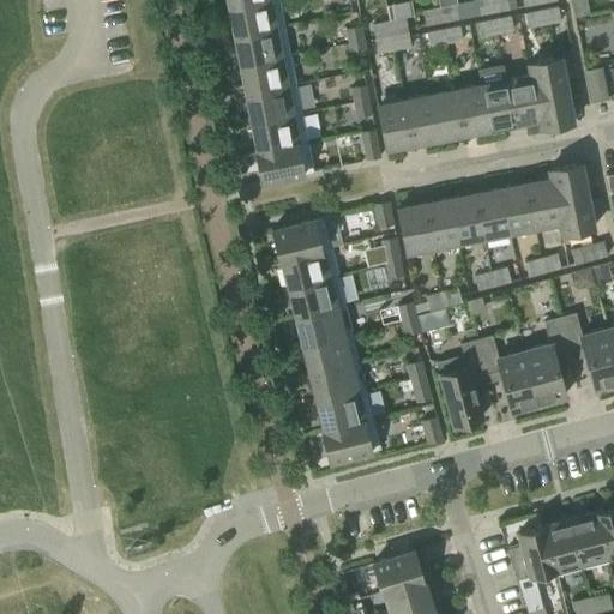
[(278,0),(257,0),(227,6),(230,26),(233,26),(235,35),(284,25),(278,0)]
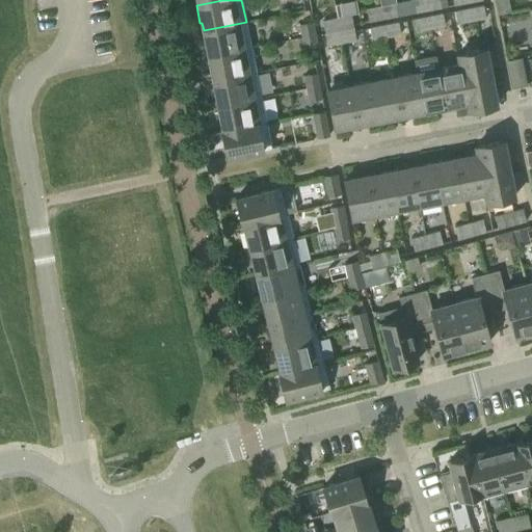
[(426,10),(424,0),(411,0),(409,0),(411,12),(426,10)]
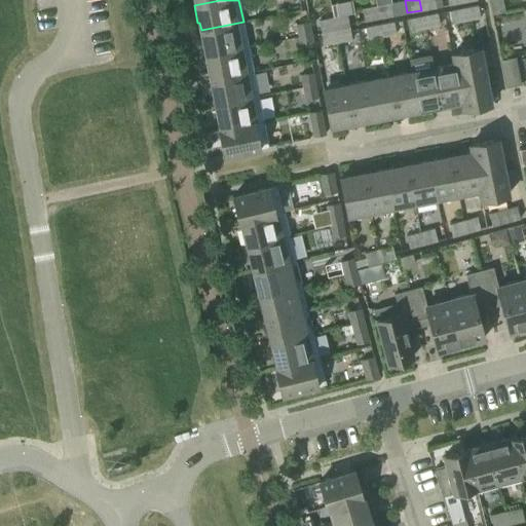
[(419,0),(421,10),(436,7),(434,0),(419,0)]
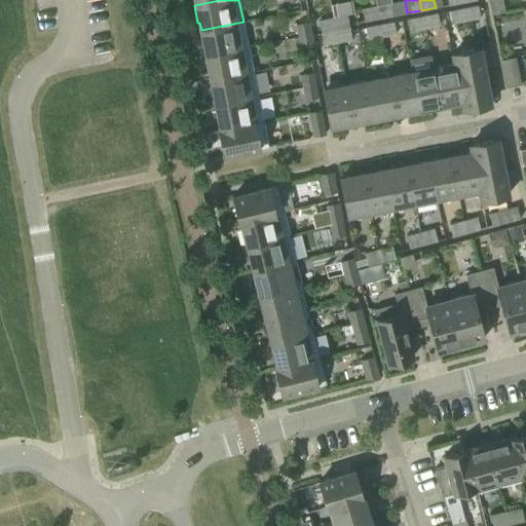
[(489,0),(492,14),(504,11),(501,0),(489,0)]
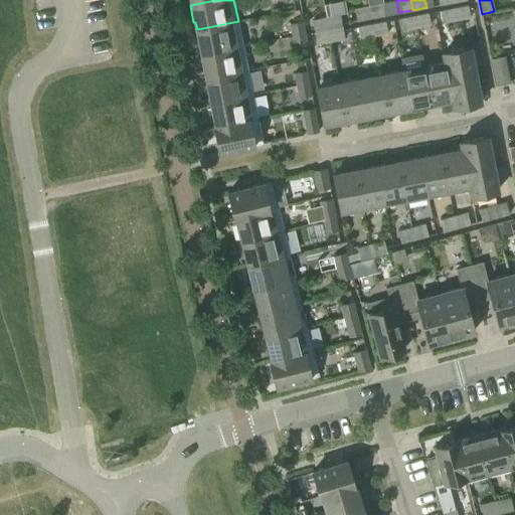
[(368,6),(370,18),(384,15),(381,3),(368,6)]
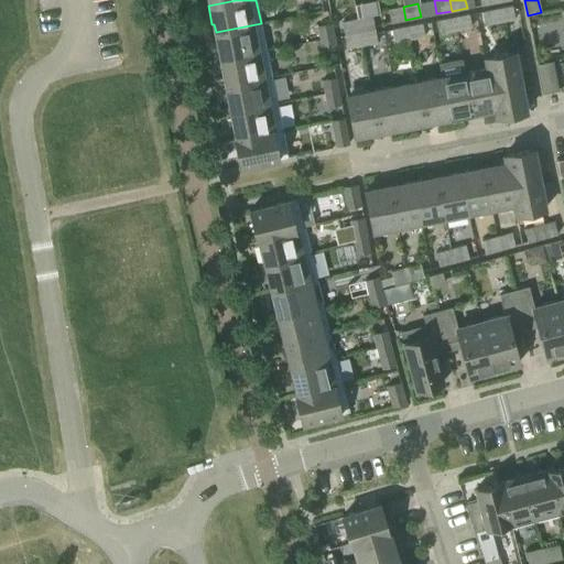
[(497,9),(499,22),(514,19),(512,6),(497,9)]
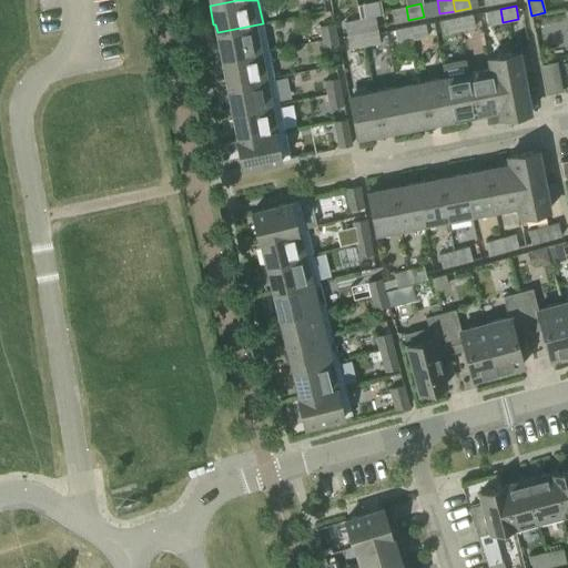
[(408,20),(406,7),(391,10),(393,22),(408,20)]
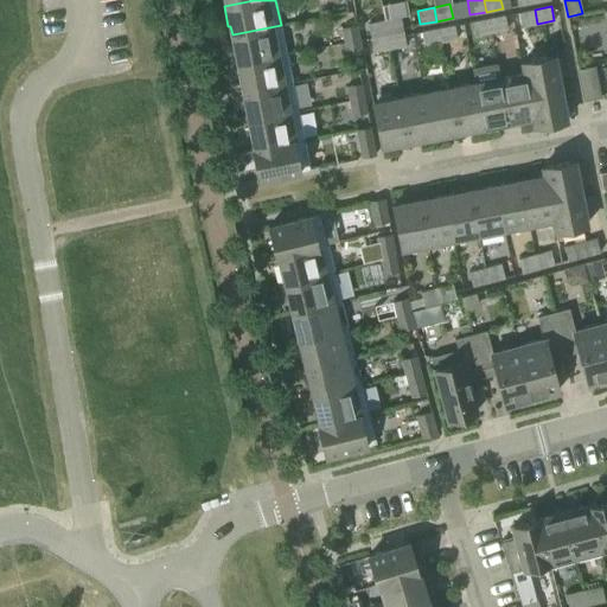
[(537,24),(535,10),(518,12),(521,26),(537,24)]
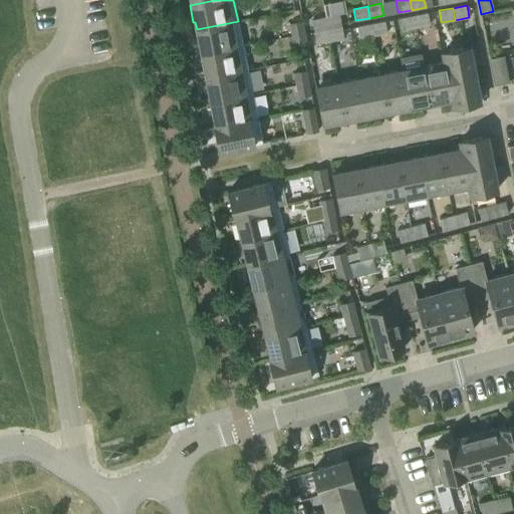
[(36,10),(24,12),(26,22),(37,20),(36,10)]
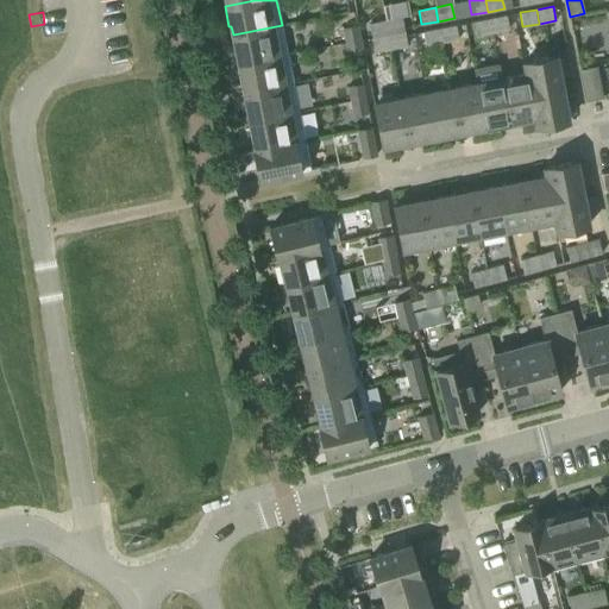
[(506,16),(489,18),(493,32),(509,30),(506,16)]
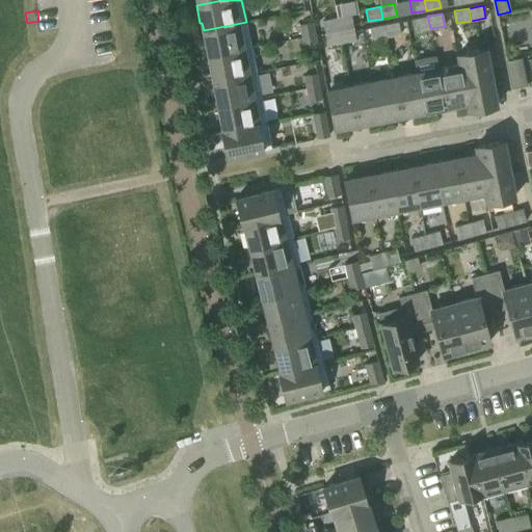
[(351,16),(337,18),(339,30),(353,27),(351,16)]
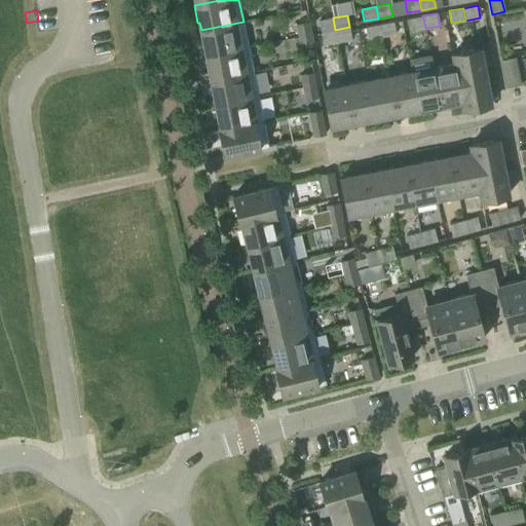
[(425,28),(422,15),(409,19),(411,31),(425,28)]
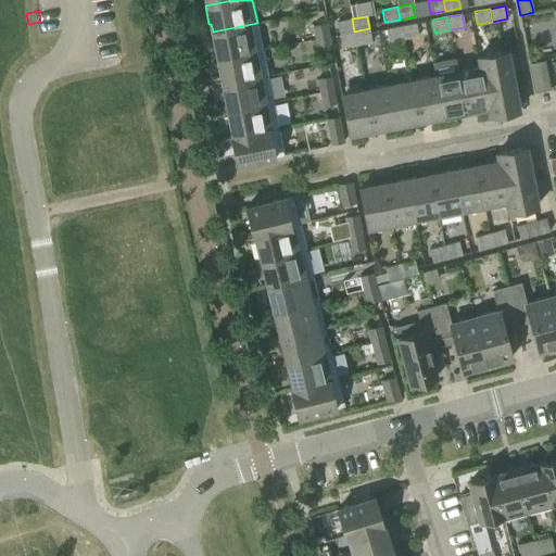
[(354,32),(352,19),(337,22),(339,35),(354,32)]
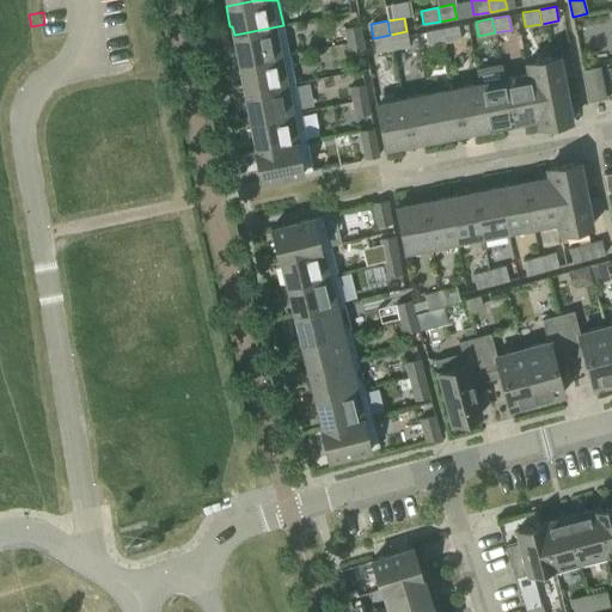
[(44,24),(31,26),(32,38),(47,36),(44,24)]
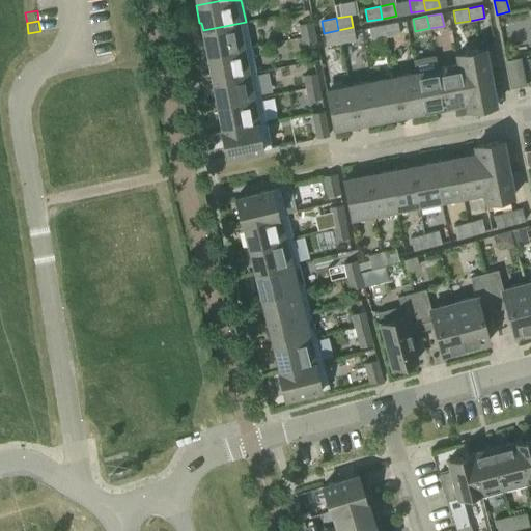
[(246,22),(203,30),(204,37),(202,38),(205,55),(250,47),(246,22)]
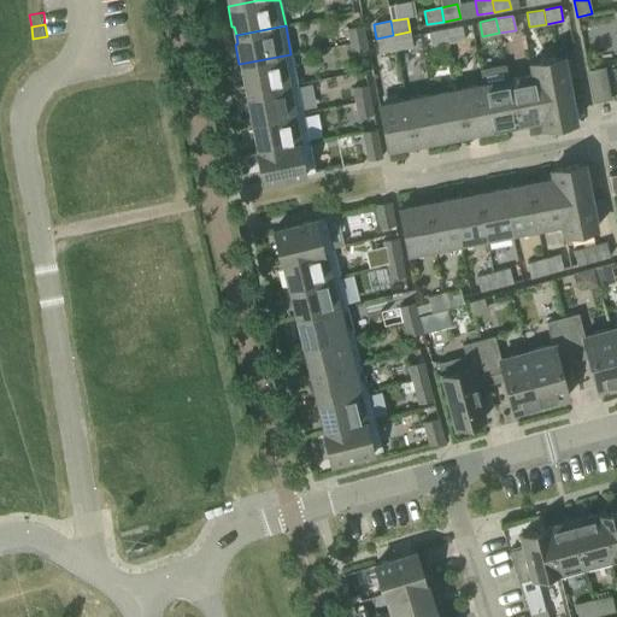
[(350,42),(365,40),(362,25),(347,28),(350,42)]
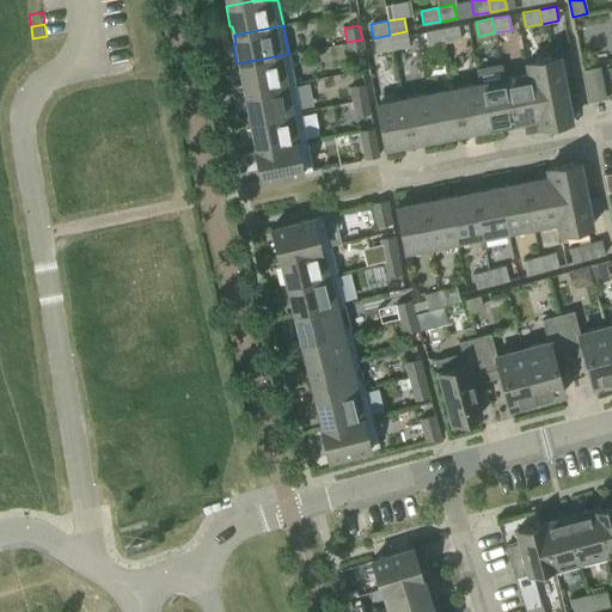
[(458,25),(441,29),(444,43),(460,40),(458,25)]
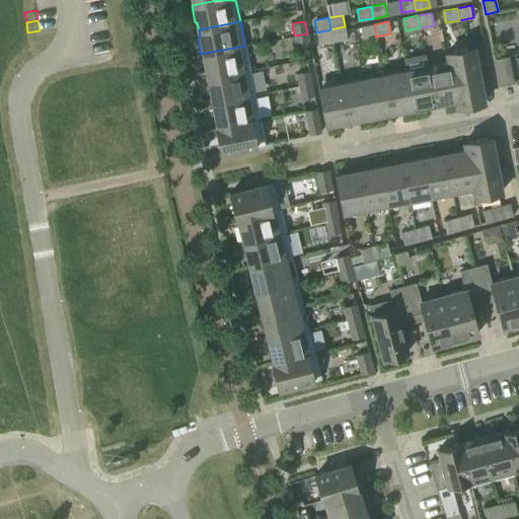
[(376,36),(374,24),(360,26),(363,39),(376,36)]
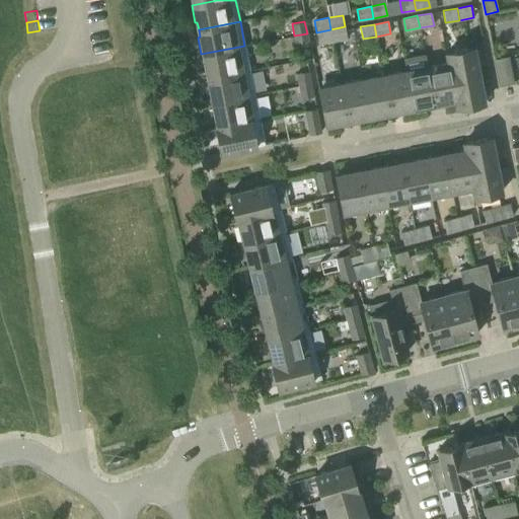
[(347,39),(345,26),(330,29),(332,42),(347,39)]
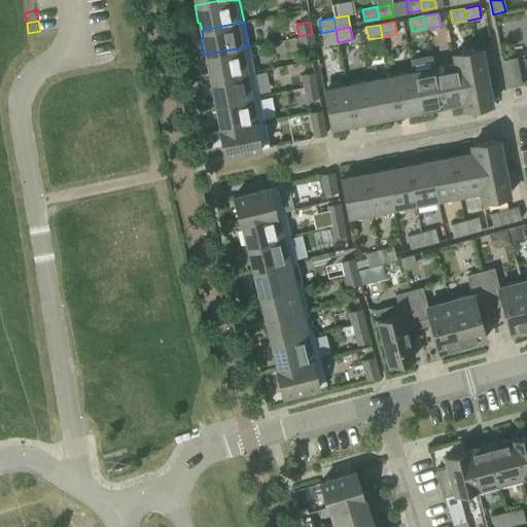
[(336,30),(321,33),(324,45),(338,42),(336,30)]
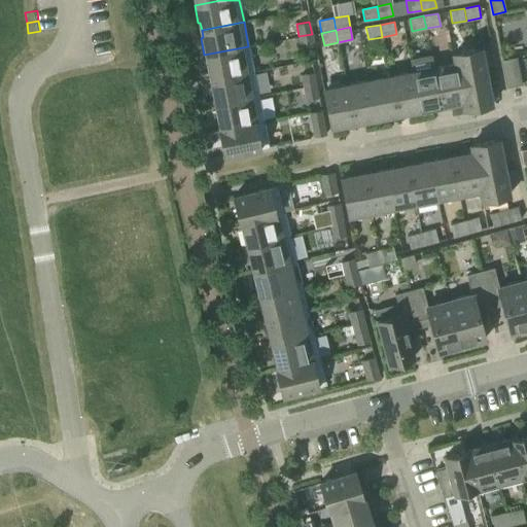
[(314,46),(312,34),(299,36),(302,49),(314,46)]
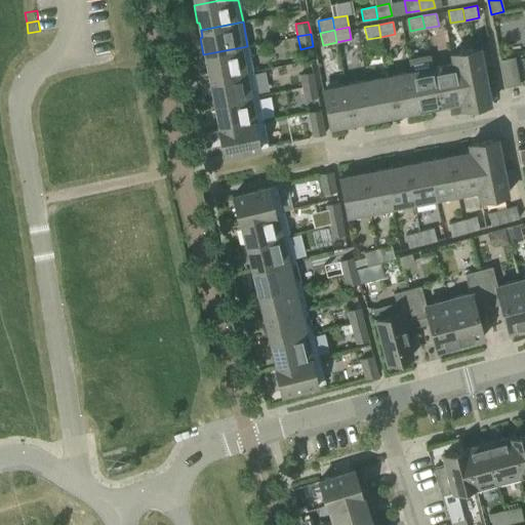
[(247,46),(203,54),(206,72),(209,72),(210,79),(252,71),(247,46)]
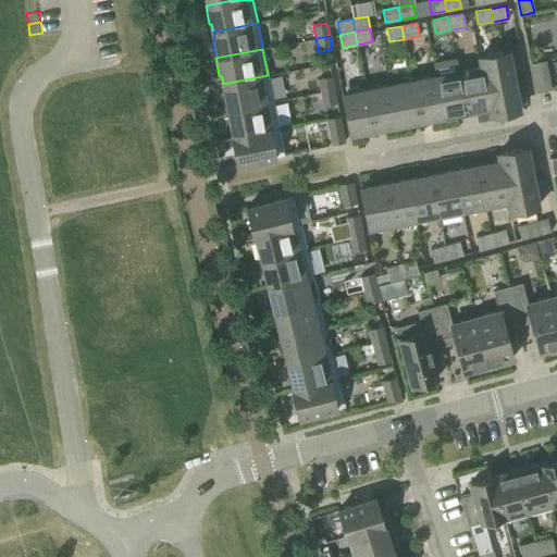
[(46,50),(33,52),(35,63),(47,61),(46,50)]
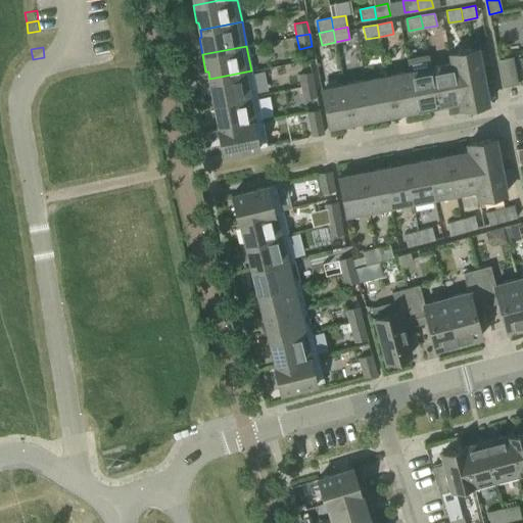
[(455,81),(482,76),(477,48),(449,53),(452,63),(455,81)]
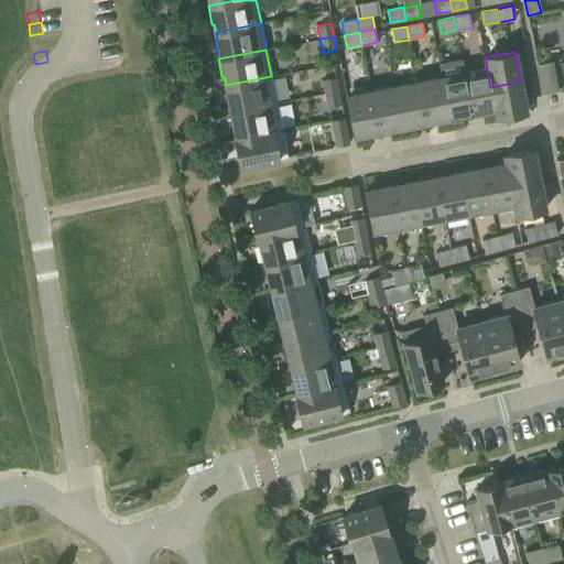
[(47,62),(35,64),(36,74),(50,72),(47,62)]
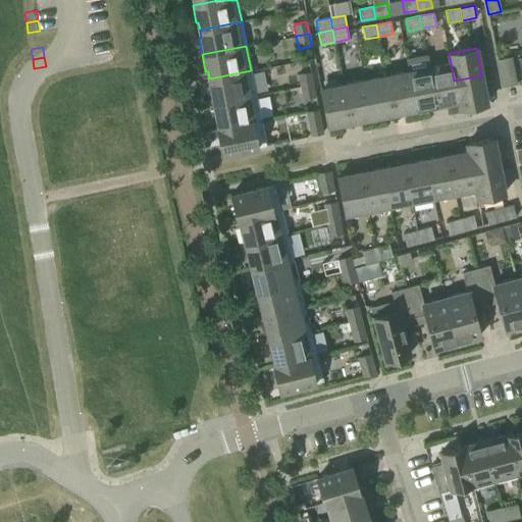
[(502,85),(516,83),(511,57),(497,60),(502,85)]
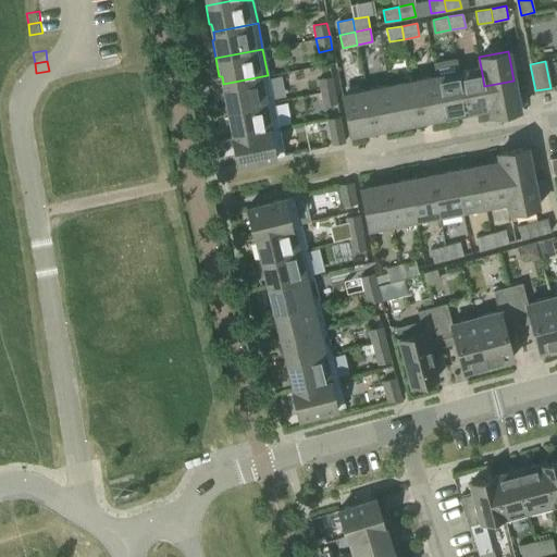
[(484,86),(481,67),(457,72),(465,112),(489,108),(484,86)]
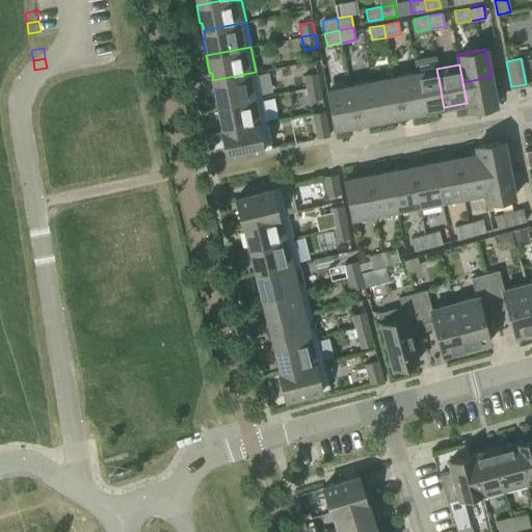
[(444,107),(436,69),(415,73),(422,111),(444,107)]
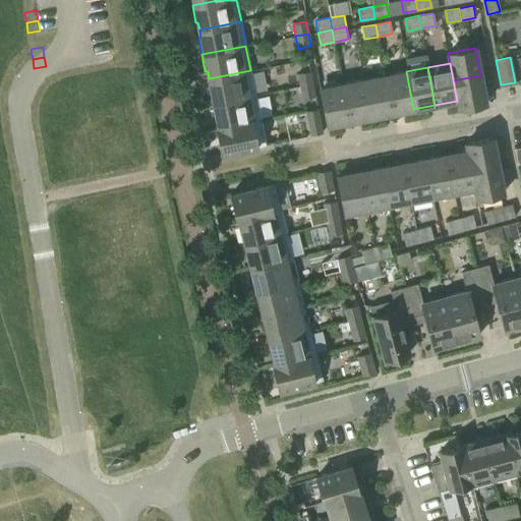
[(250,70),(209,78),(211,85),(208,87),(212,104),(255,95),(250,70)]
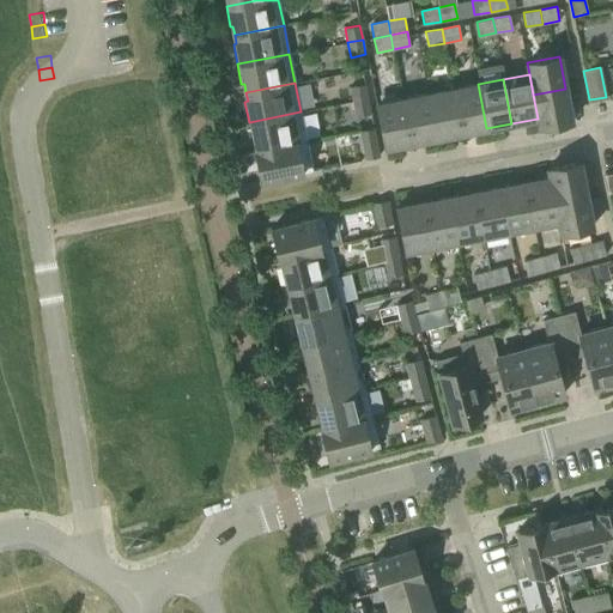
[(352,102),(368,98),(364,84),(350,86),(352,102)]
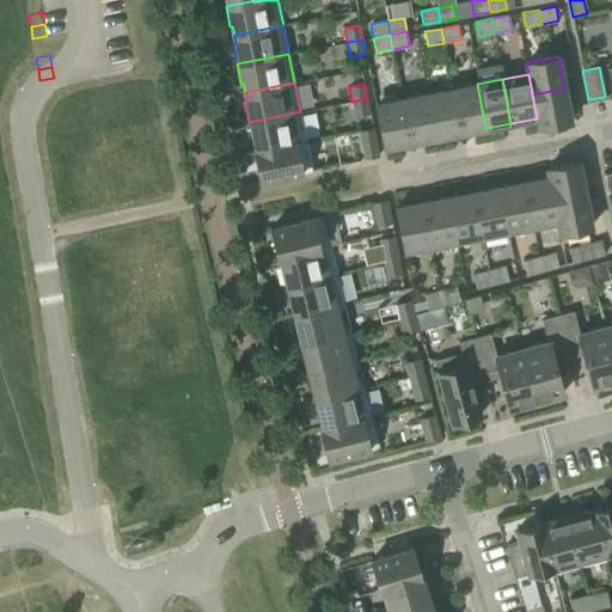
[(485,128),(477,84),(452,89),(460,133),(485,128)]
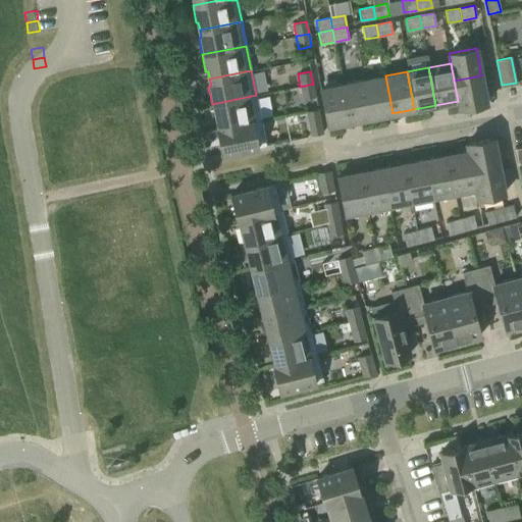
[(393,113),(385,75),(364,80),(371,117),(393,113)]
